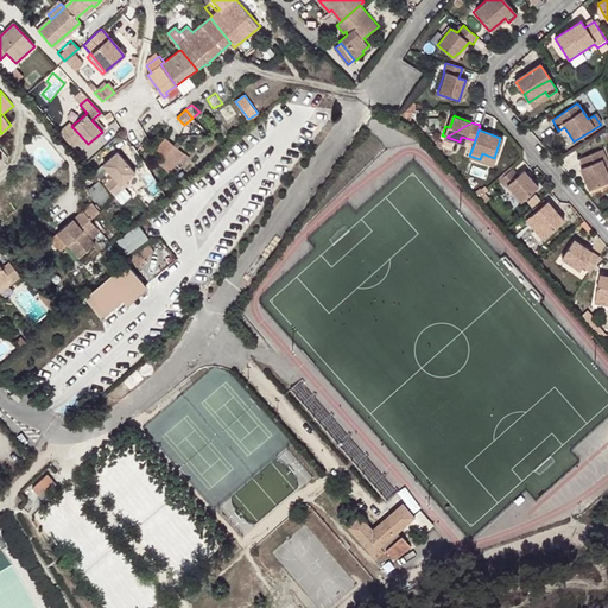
[(169,172),(169,171),(171,169),(173,166),(178,160),(184,153),(177,147),(175,145),(165,138),(153,151),(163,158),(158,163),(169,172)]
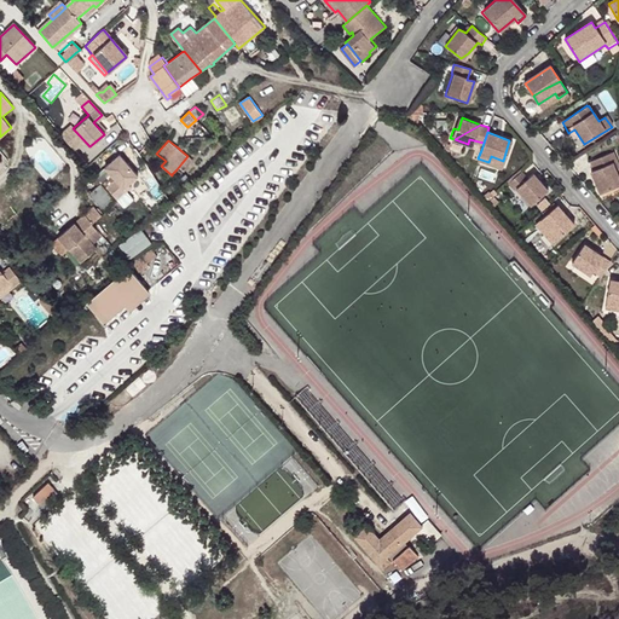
[(613,163),(617,162),(612,151),(591,160),(589,161),(593,169),(589,171),(597,192),(618,184),(618,178),(618,173),(613,163)]
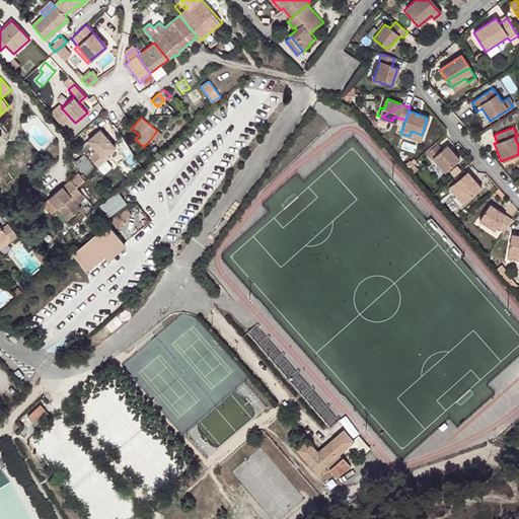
[(87,140),(96,151),(89,157),(98,167),(105,161),(103,158),(107,154),(116,148),(100,130),(87,140)]
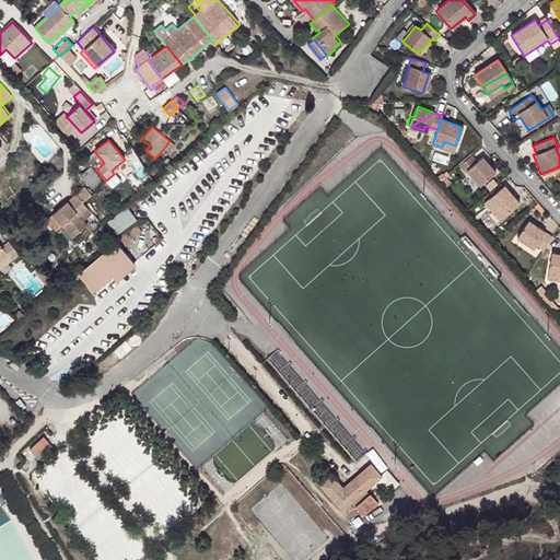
[(174,144),(170,141),(164,148),(168,151),(174,144)]
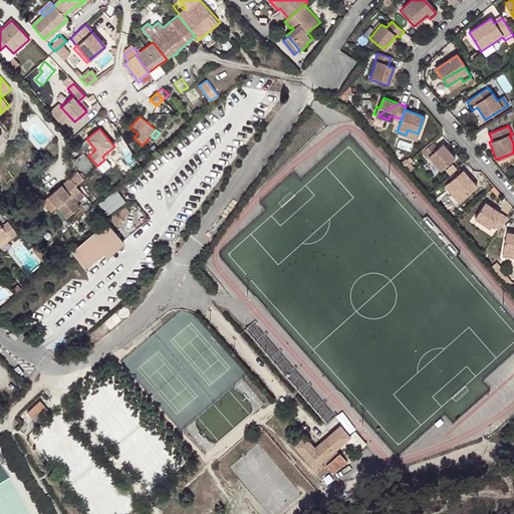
[(408,130),(406,135),(416,139),(418,134),(408,130)]
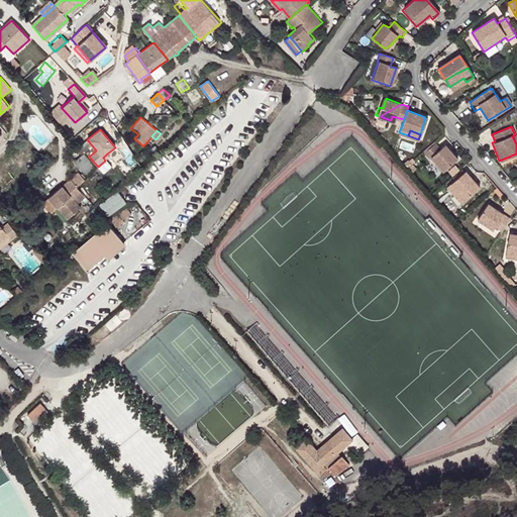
[(151,136),(147,141),(151,144),(156,139),(151,136)]
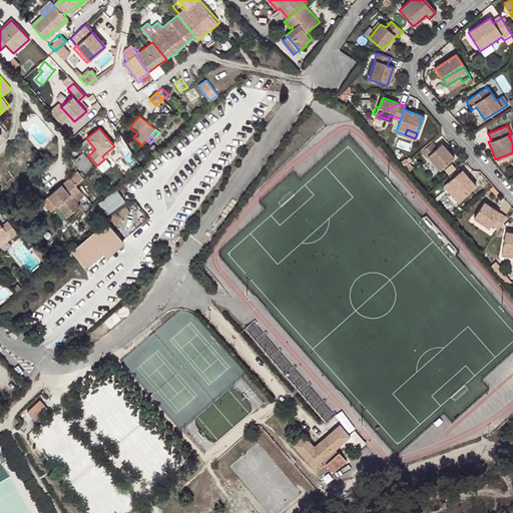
[(431,142),(419,152),(424,158),(426,156),(439,170),(453,157),(441,143),(436,147),(431,142)]
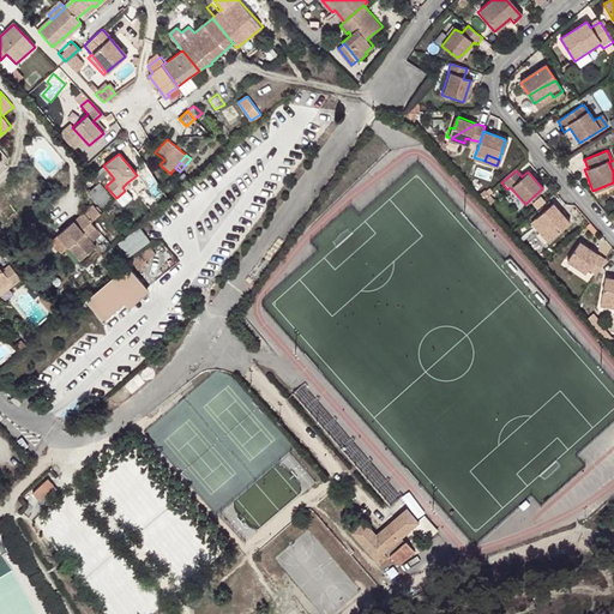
[(100,182),(90,192),(103,208),(114,198),(100,182)]
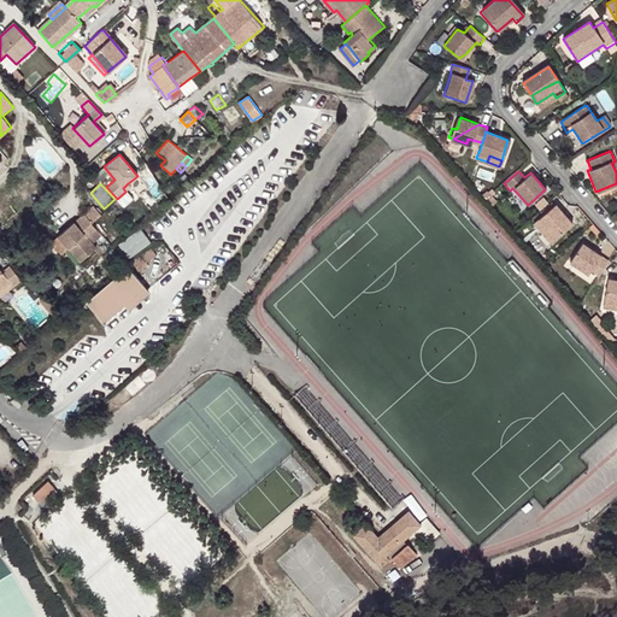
[(82,213),(89,222),(100,213),(93,205),(82,213)]
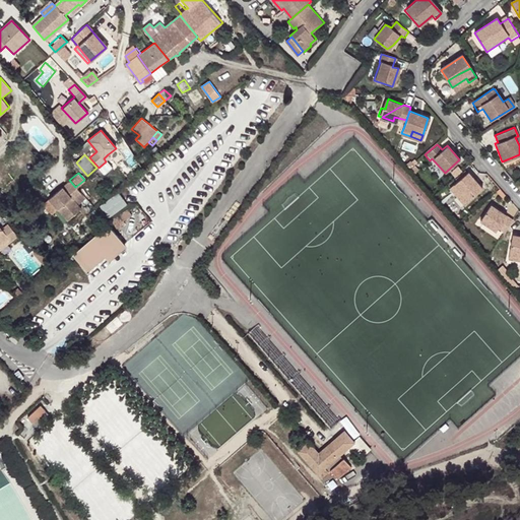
[(448,189),(455,197),(459,193),(466,201),(480,189),(466,173),(448,189)]
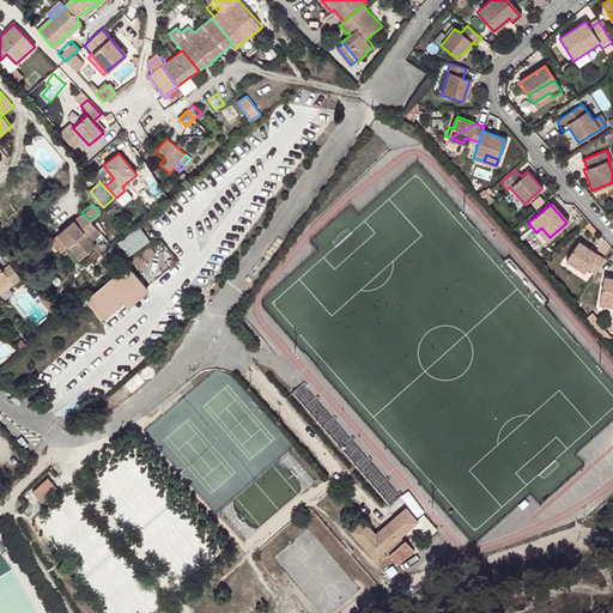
[(89,220),(82,212),(73,222),(78,228),(82,224),(89,232),(86,236),(91,241),(99,234),(89,220)]
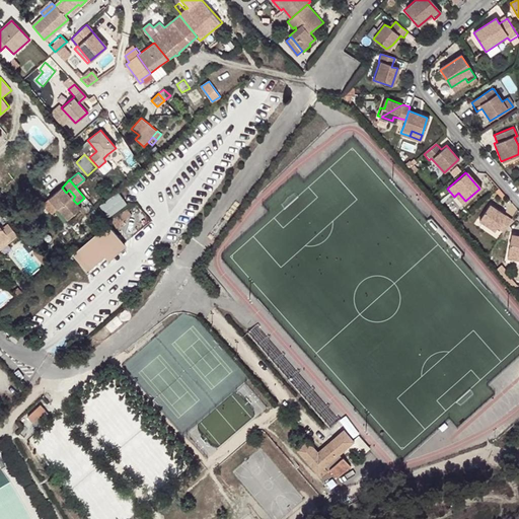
[(66,193),(62,188),(44,204),(53,214),(58,209),(68,219),(80,208),(77,204),(73,200),(75,197),(69,190),(66,193)]
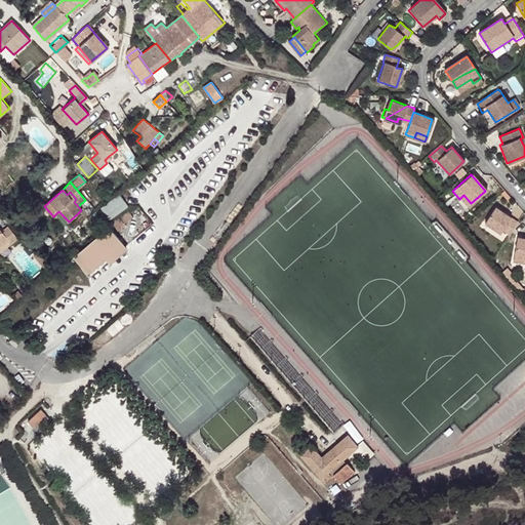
[(125,193),(106,205),(115,218),(133,205),(125,193)]
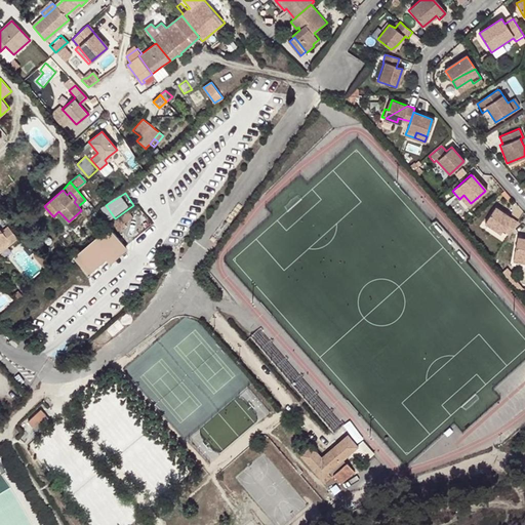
[(463,195),(459,199),(466,207),(471,203),(463,195)]
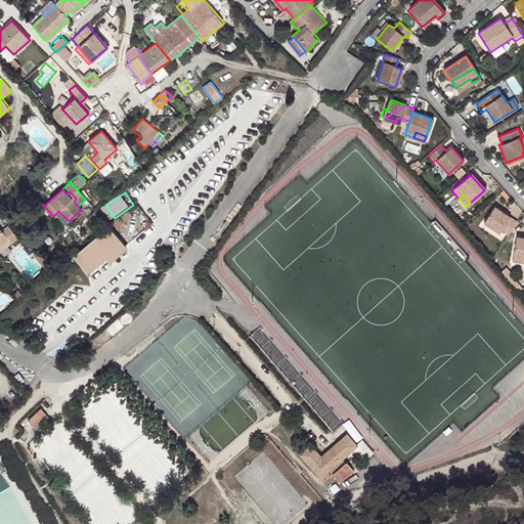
[(498,228),(507,234),(511,228),(515,222),(492,207),(482,222),(496,231),(498,228)]
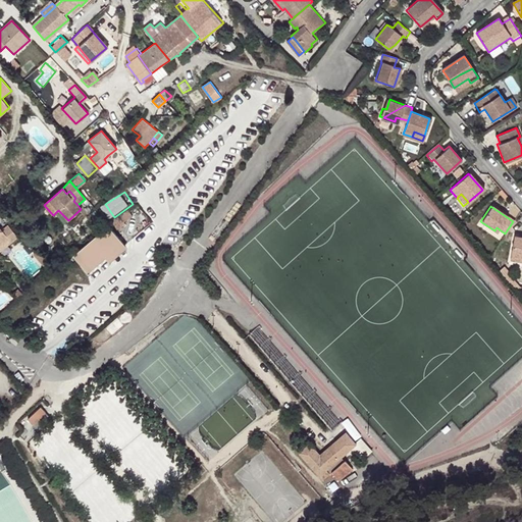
[(133,207),(111,220),(117,229),(125,224),(124,221),(137,214),(133,207)]
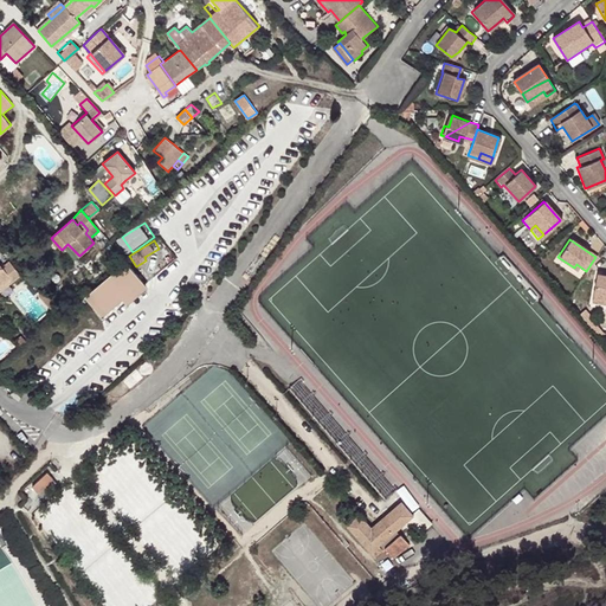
[(0,285),(11,277),(13,281),(20,275),(20,274),(11,262),(2,268),(0,264),(0,285)]
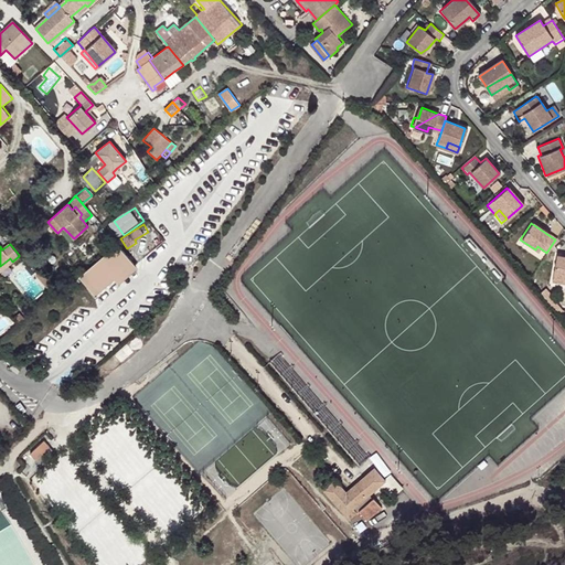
[(117,244),(80,276),(96,295),(132,262),(117,244)]
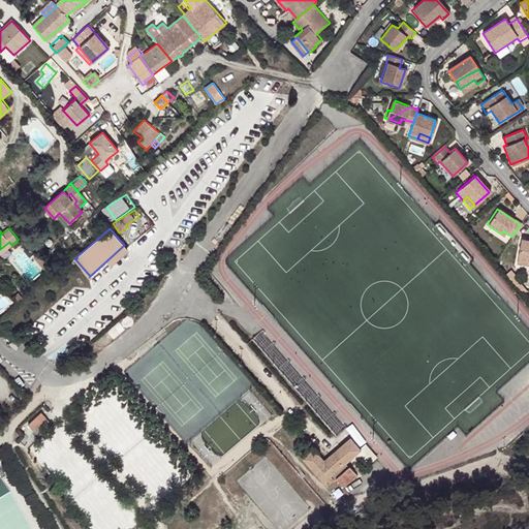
[(525,265),(528,265),(528,240),(520,239),(517,257),(526,258),(525,265)]
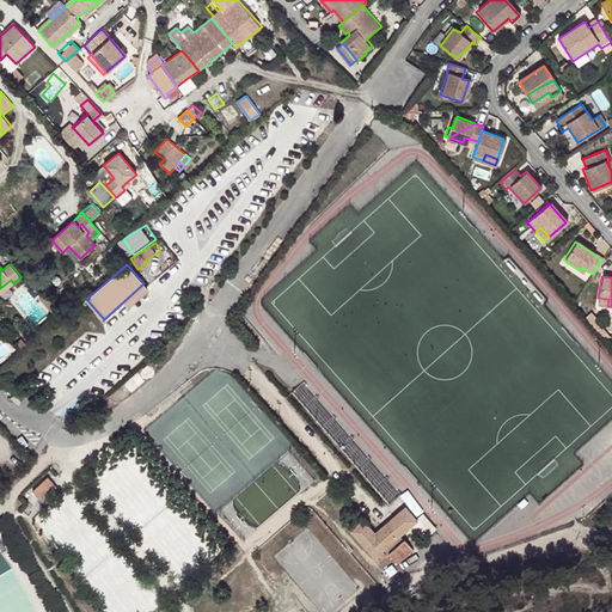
[(11,280),(0,288),(0,294),(13,283),(11,280)]
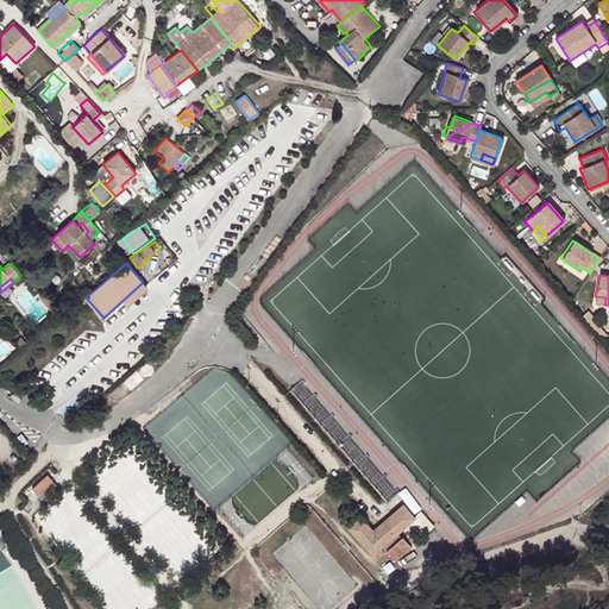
[(38,296),(46,305),(52,300),(44,290),(38,296)]
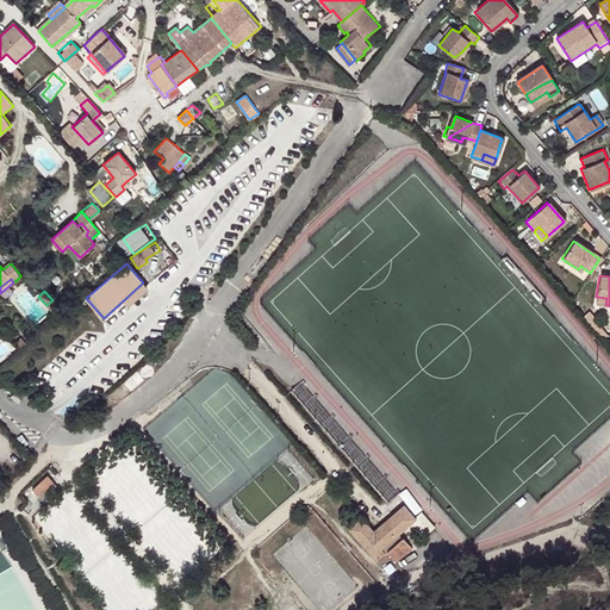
[(53,300),(47,305),(55,315),(61,310),(53,300)]
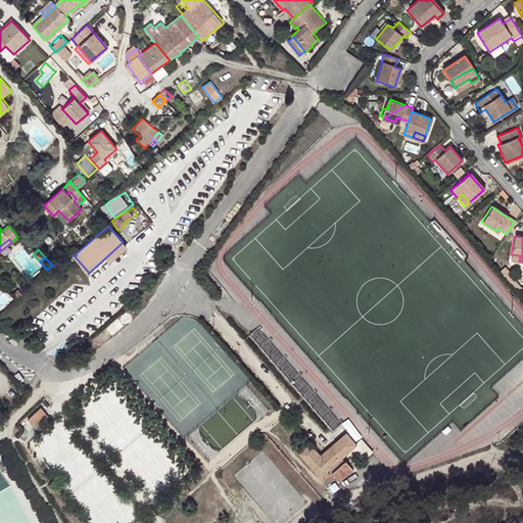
[(511,285),(515,289),(520,289),(521,287),(513,278),(508,282),(511,285)]
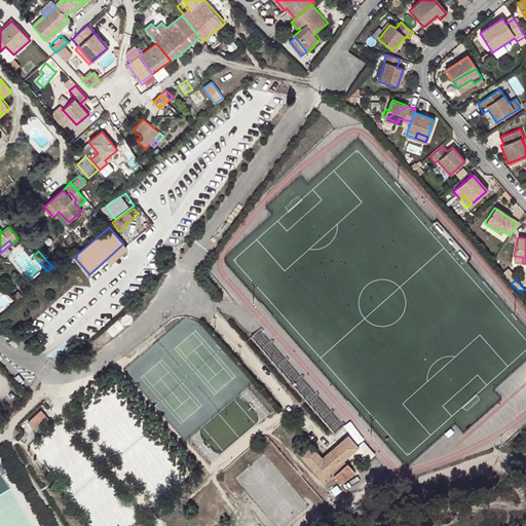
[(16,302),(12,297),(8,292),(0,299),(0,305),(4,311),(16,302)]
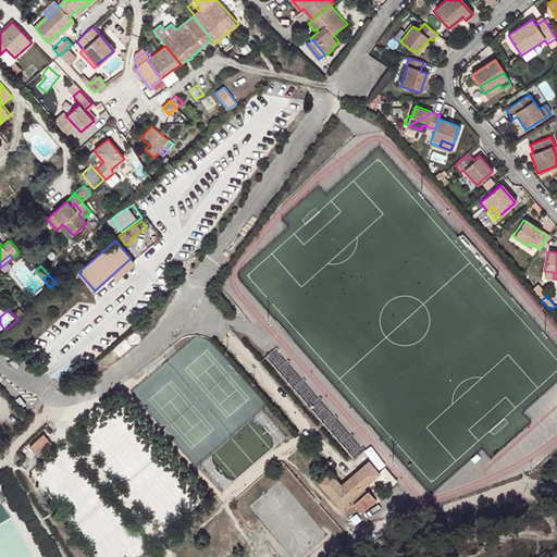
[(19,309),(13,314),(17,320),(23,314),(19,309)]
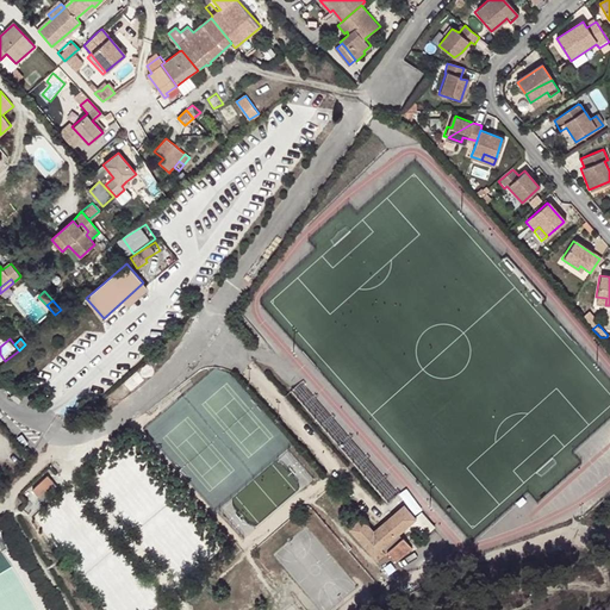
[(300,381),(291,390),(332,439),(387,502),(397,493),(356,447),(300,381)]
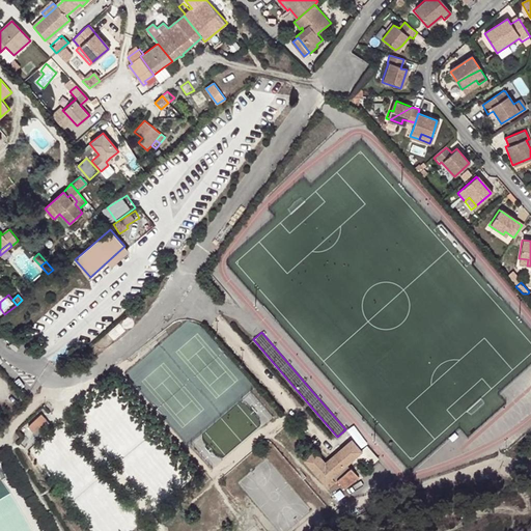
[(40,418),(32,427),(36,431),(45,422),(40,418)]
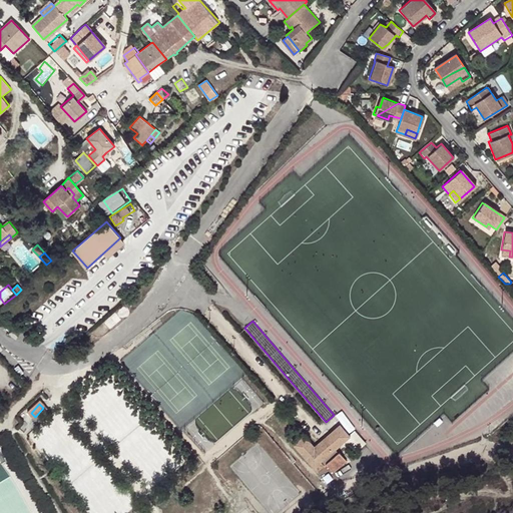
[(25,414),(21,418),(29,425),(32,421),(25,414)]
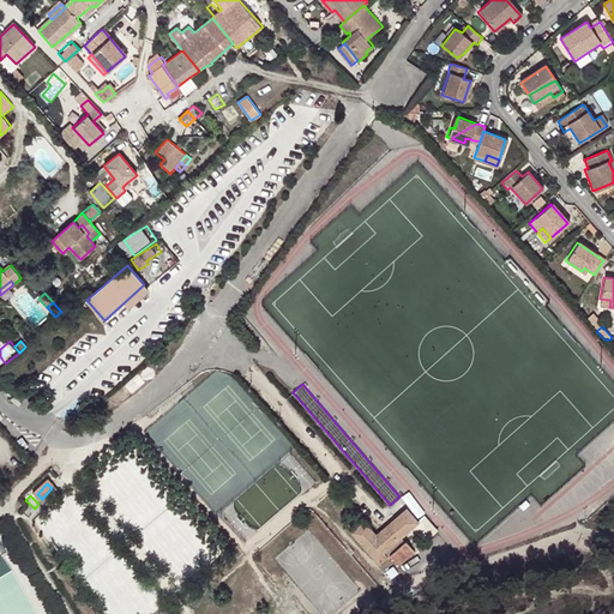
[(351,533),(355,537),(359,535),(361,539),(359,541),(383,569),(389,563),(385,559),(387,558),(383,552),(410,528),(419,522),(417,521),(407,509),(398,516),(402,519),(374,542),(371,539),(375,535),(363,522),(351,533)]
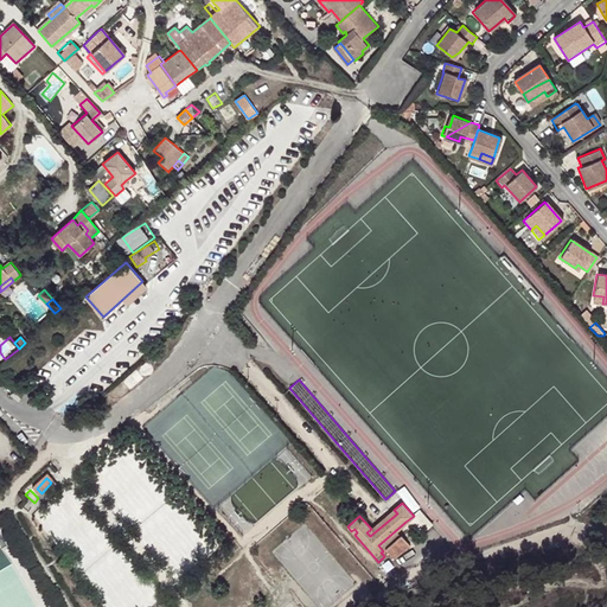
[(394,510),(371,529),(366,532),(370,536),(397,513),(394,510)]
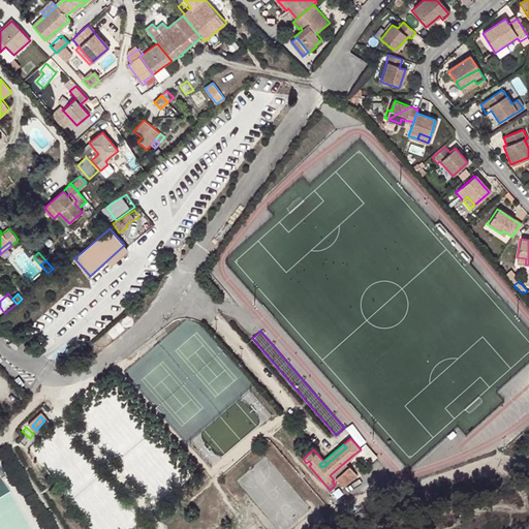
[(364,444),(360,448),(361,449),(353,455),(359,461),(365,456),(371,463),(376,458),(364,444)]
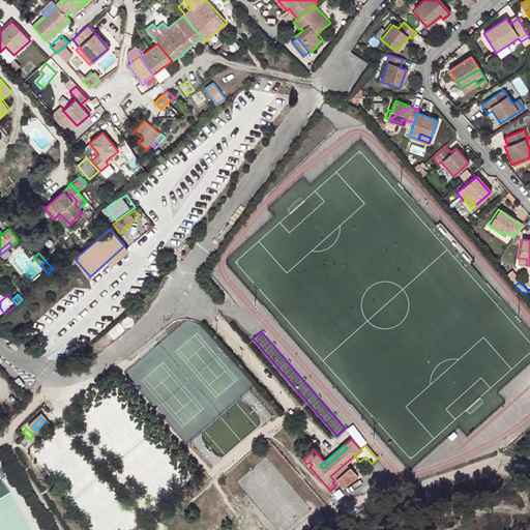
[(350,467),(336,479),(344,488),(357,476),(350,467)]
